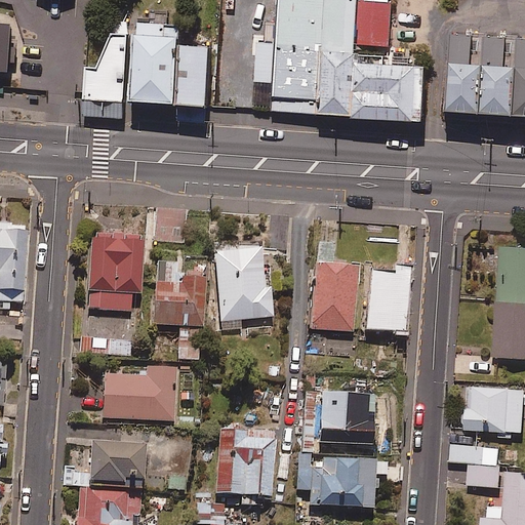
[(326,0),(280,0),(274,110),(320,112),(324,47),(326,0)]
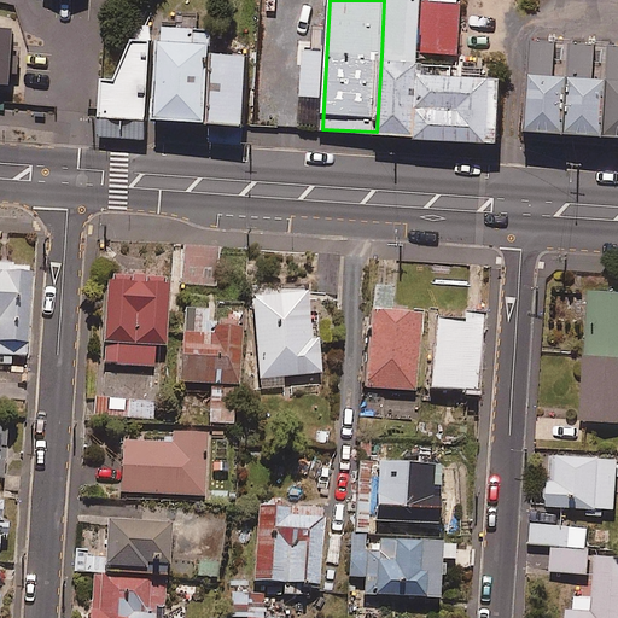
[(384,0),(382,56),(419,58),(420,50),(421,0),(384,0)]
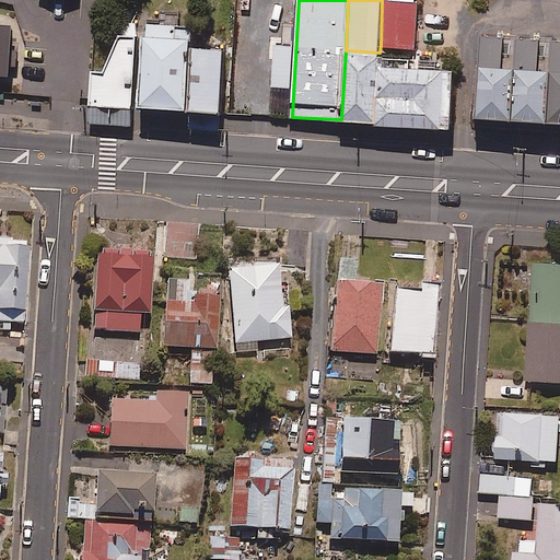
[(394,0),(382,0),(381,45),(416,47),(418,1),(394,0)]
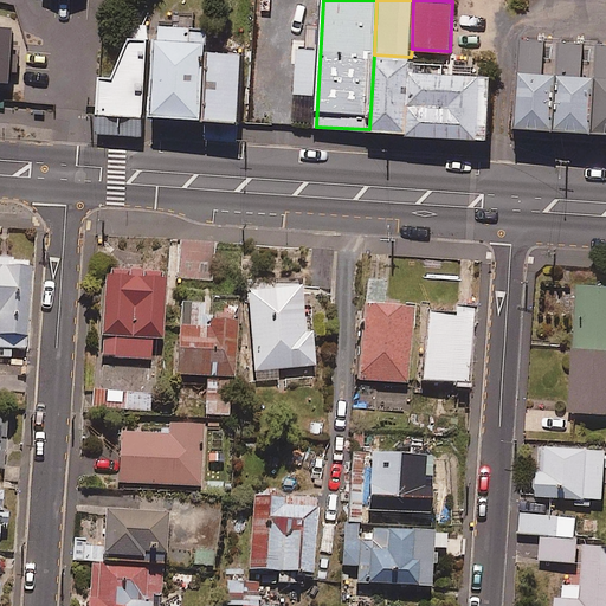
[(114,75),(101,75),(100,111),(243,117),(245,37),(208,36),(210,26),(158,24),(158,37),(130,36),(114,75)]
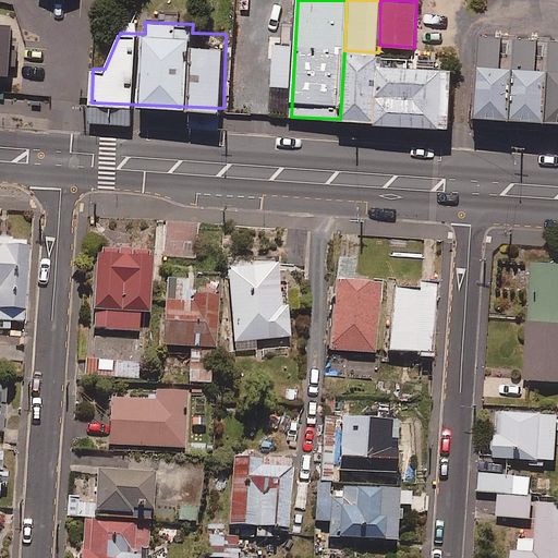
[(15,25),(0,24),(0,74),(13,75),(15,25)]
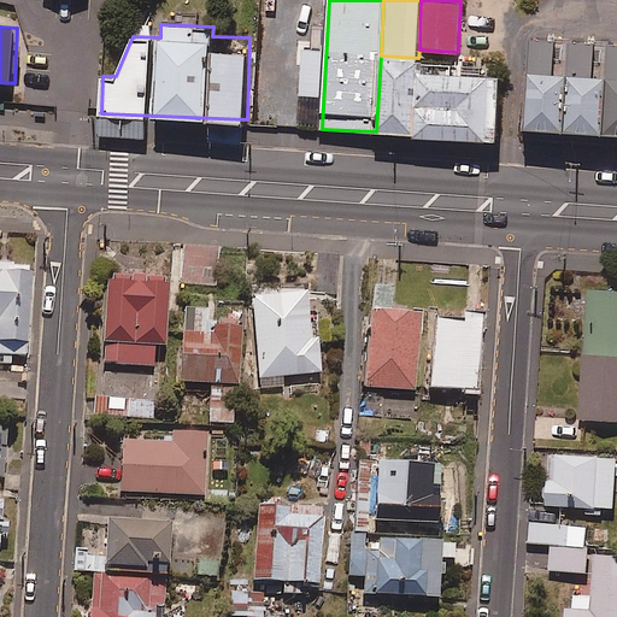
[(532,33),(524,137),(616,144),(616,40),(612,40),(610,74),(597,72),(599,39),(573,37),(570,70),(558,69),(560,34),(532,33)]
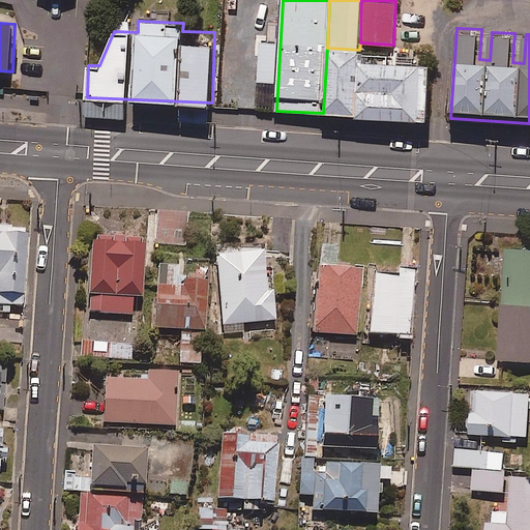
[(327,48),(323,113),(427,119),(431,62),(365,58),(365,50),(359,50),(327,48)]
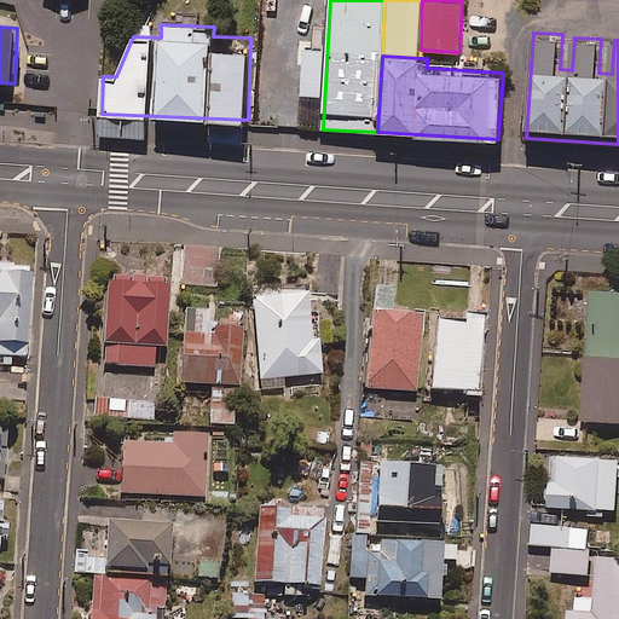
[(219,250),(184,249),(183,283),(218,284),(219,250)]
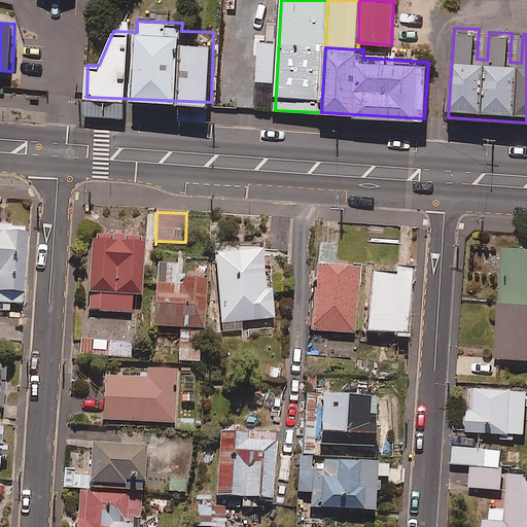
[(0,312),(10,312),(10,303),(24,303),(24,227),(0,227),(0,312)]
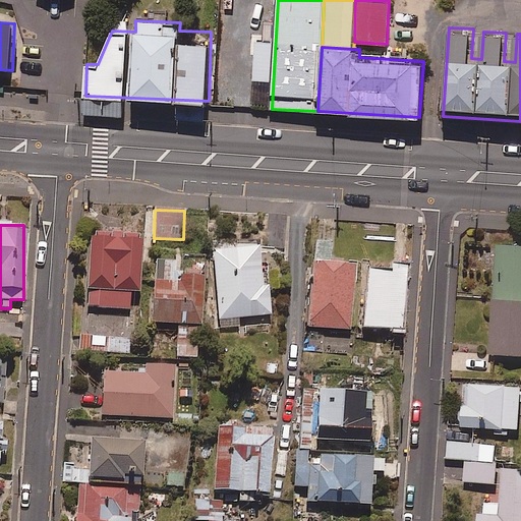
[(96,233),(96,237),(92,237),(88,307),(130,309),(130,292),(140,293),(143,236),(112,234),(96,233)]
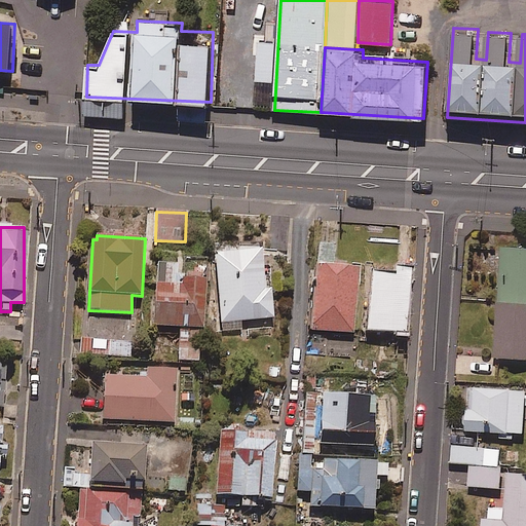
[(335,247),(320,246),(318,264),(334,265),(335,247)]
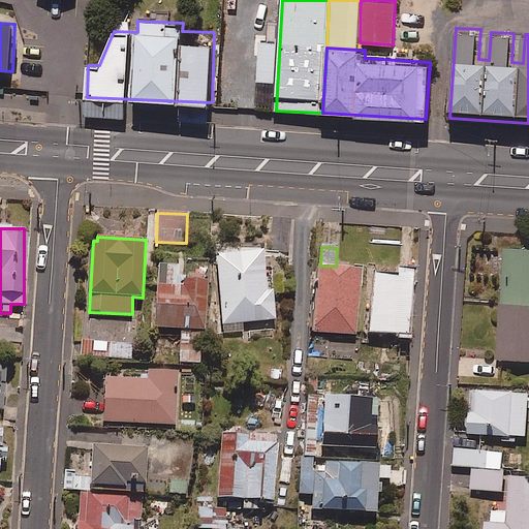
[(528,249),(504,248),(498,360),(528,361),(528,249)]
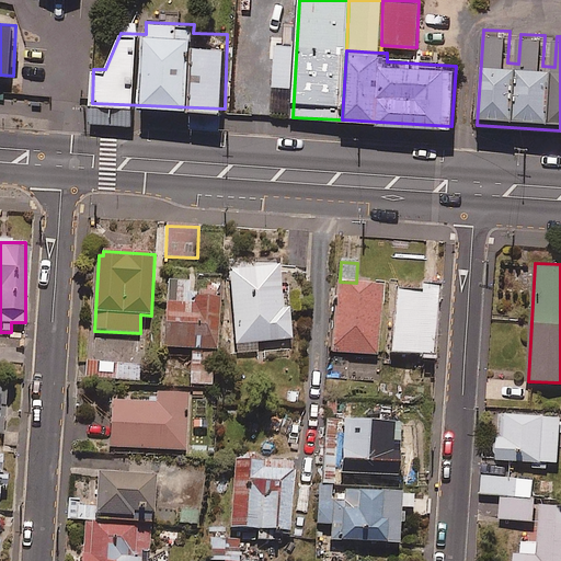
[(232,268),(236,354),(260,353),(259,342),(292,340),(290,309),(284,310),(282,266),(232,268)]
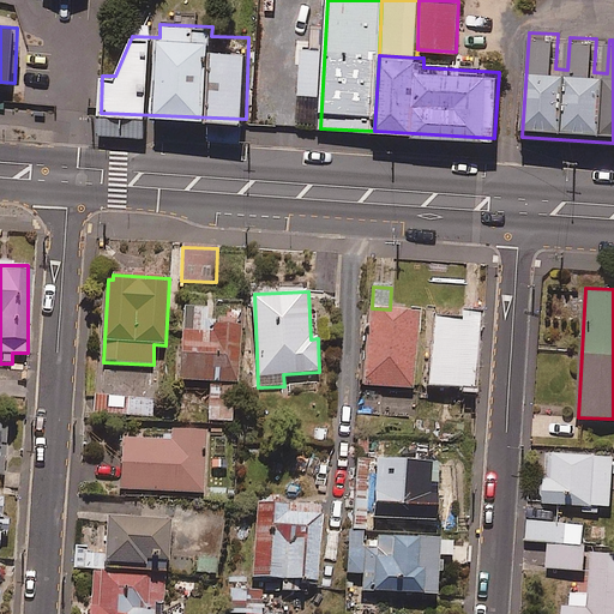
[(184,307),(181,380),(210,383),(209,421),(236,422),(241,302),(220,301),(218,321),(206,320),(208,308),(184,307)]
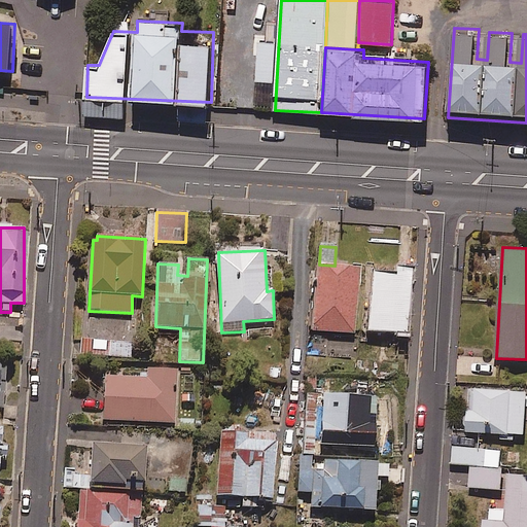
[(361,271),(319,267),(313,330),(355,335),(361,271)]
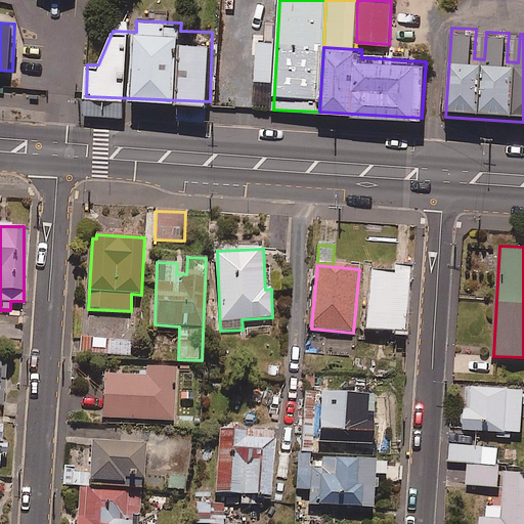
[(406,334),(412,268),(392,266),(391,275),(372,273),(366,330),(406,334)]
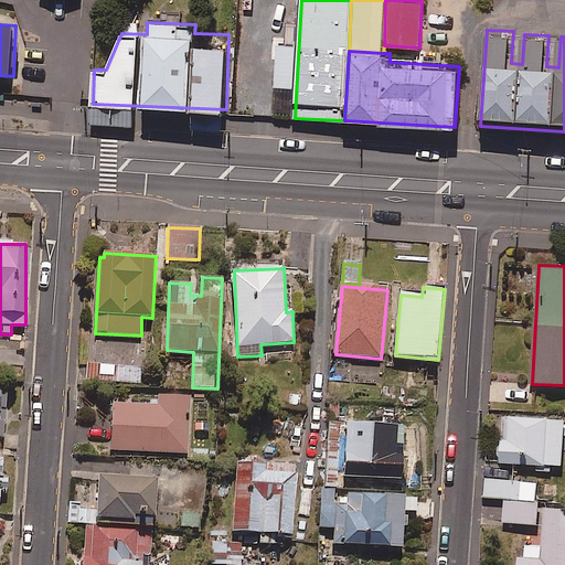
[(118,364),(87,364),(87,375),(87,383),(141,383),(141,369),(118,369),(118,364)]
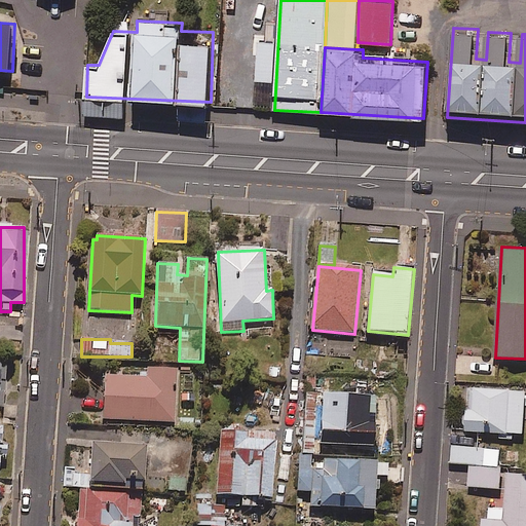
[(177,369),(147,369),(147,378),(106,377),(105,420),(175,422),(177,369)]
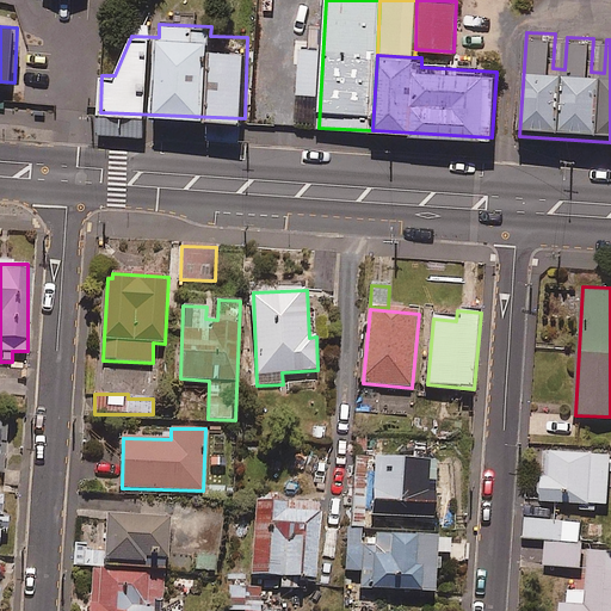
[(610,475),(610,452),(544,449),(542,500),(610,504),(610,475)]
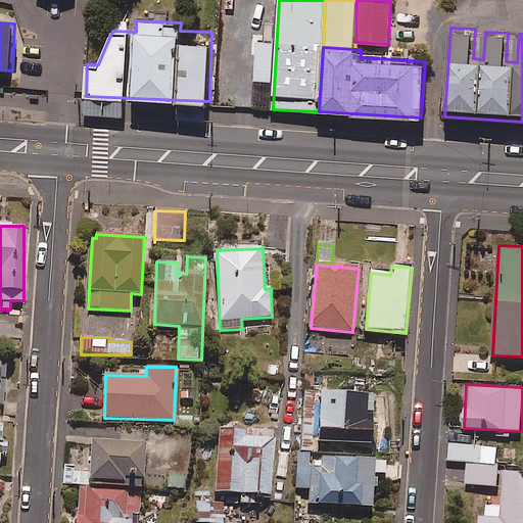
[(316,392),(302,391),(298,449),(312,450),(316,392)]
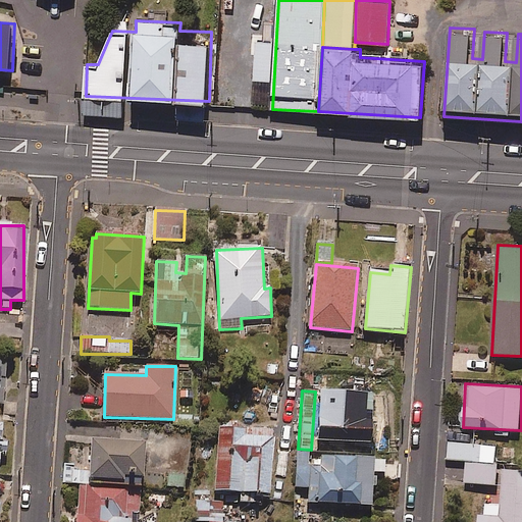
[(319,394),(320,429),(373,428),(372,393),(319,394)]
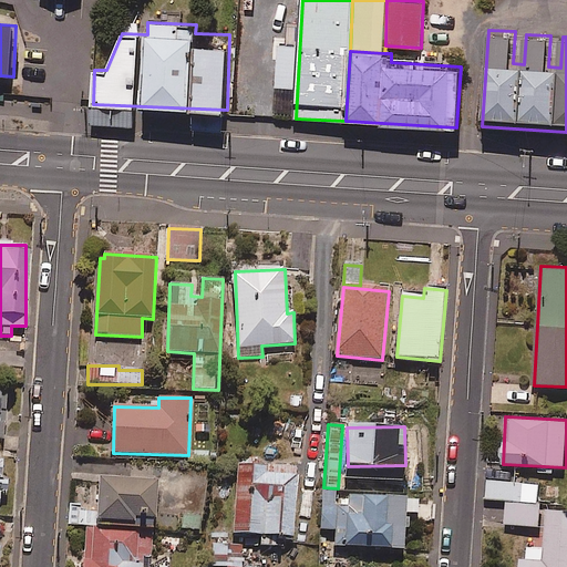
[(3,459),(0,457),(0,514),(2,492),(9,492),(10,483),(1,482),(3,459)]
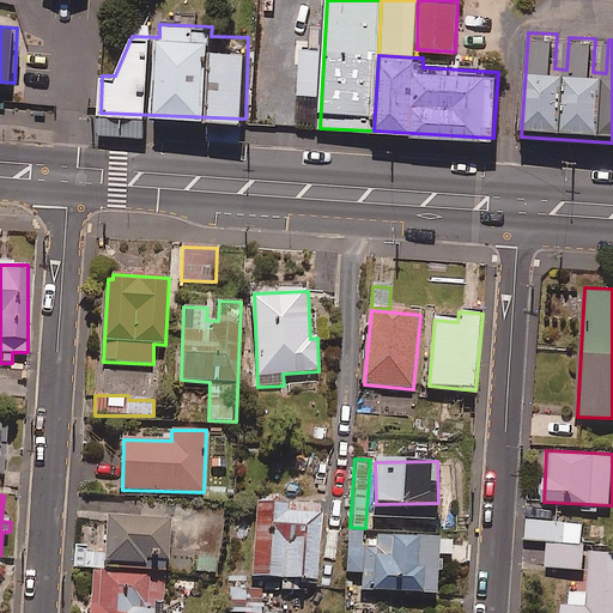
[(316,593),(322,504),(256,501),(252,588),(285,590),(316,593)]
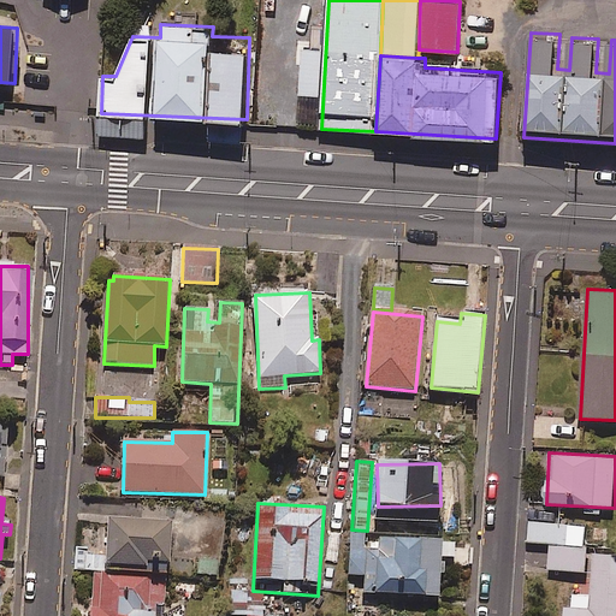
[(96,573),(167,576),(171,526),(110,522),(107,549),(76,548),(75,572),(96,573)]
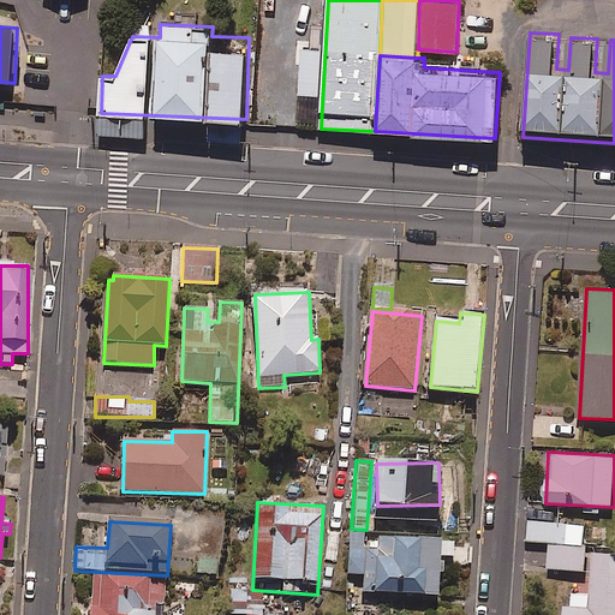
[(549,568),(586,571),(587,544),(584,544),(585,525),(530,521),(529,541),(550,542),(549,568)]
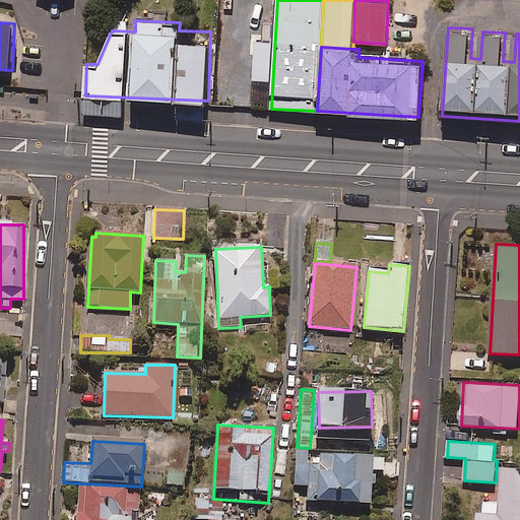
[(385,471),(386,458),(318,454),(318,463),(308,462),(309,451),(297,451),(295,485),(312,486),(311,501),(371,505),(373,471),(385,471)]
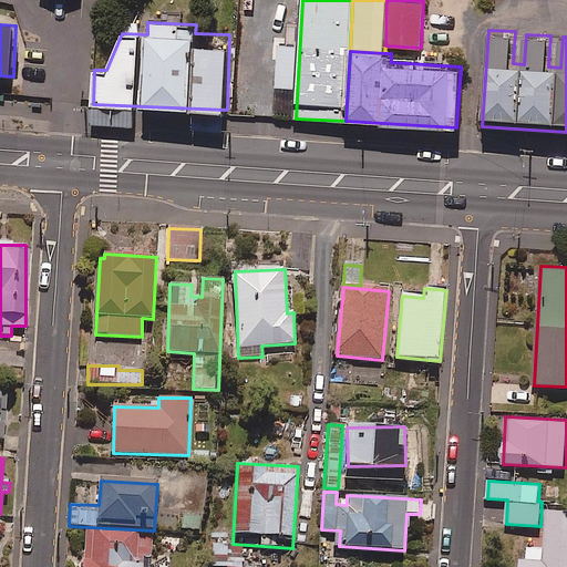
[(566,566),(566,511),(546,512),(546,547),(526,548),(526,559),(522,559),(521,566),(566,566)]
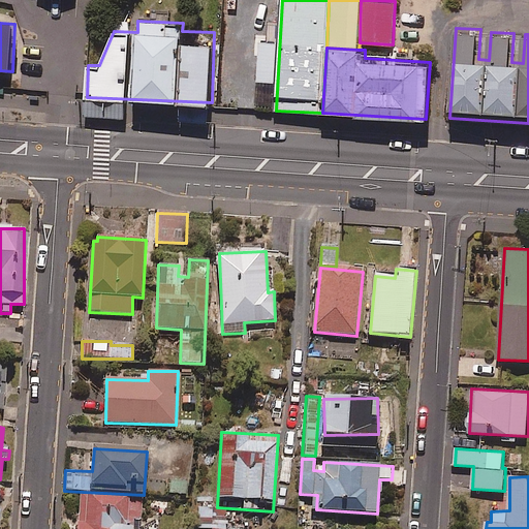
[(139,528),(143,499),(82,493),(79,528),(139,528)]
